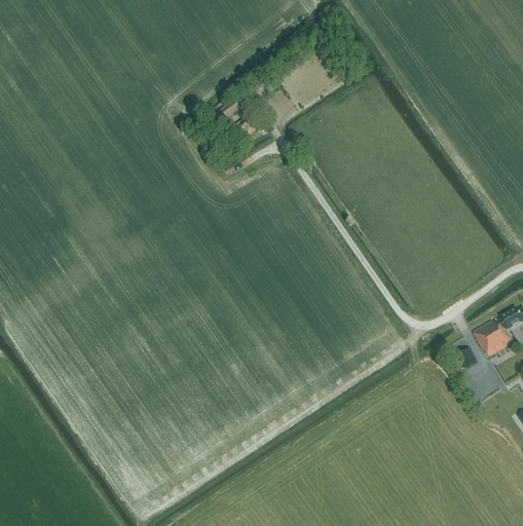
[(269,88),(276,83),(272,78),(265,83),(269,88)]
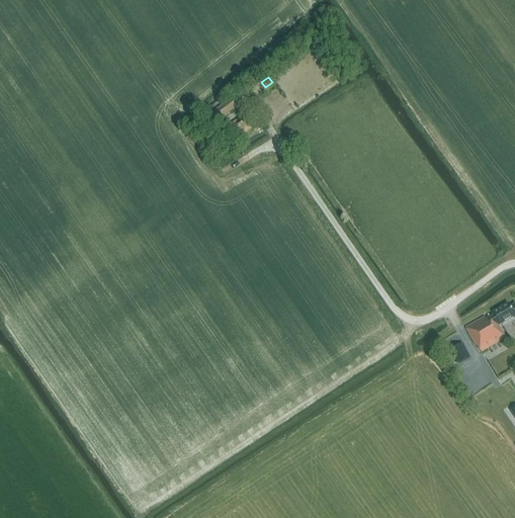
[(250,99),(256,96),(249,86),(244,89),(250,99)]
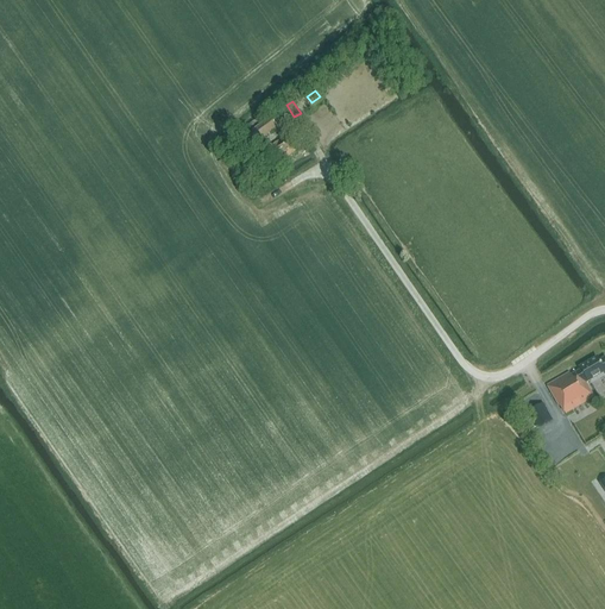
[(279,127),(272,118),(241,140),(249,151),(279,127)]
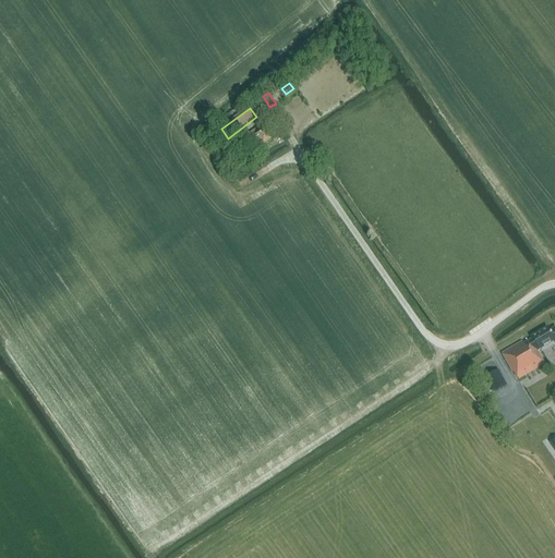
[(273,136),(275,134),(267,123),(253,133),(256,137),(253,140),(246,131),(238,137),(250,154),(258,147),(255,143),(258,141),(264,147),(275,140),(273,136)]
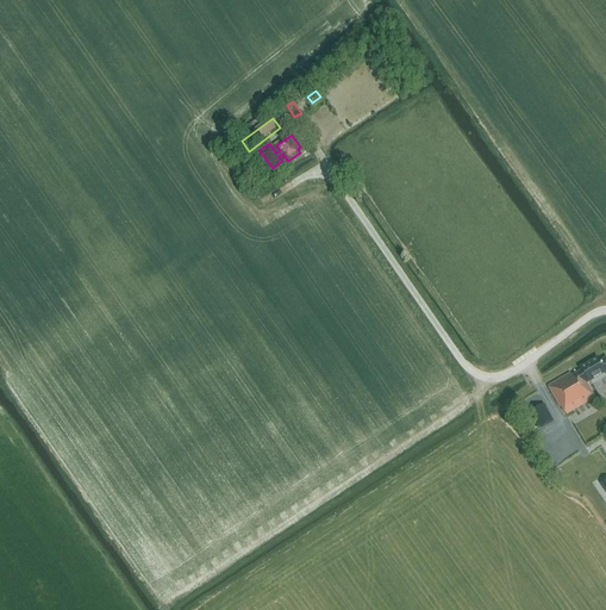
[(591,384),(605,377),(605,361),(604,362),(601,359),(585,369),(586,371),(575,377),(574,374),(553,387),(564,408),(566,406),(569,415),(598,398),(591,384)]
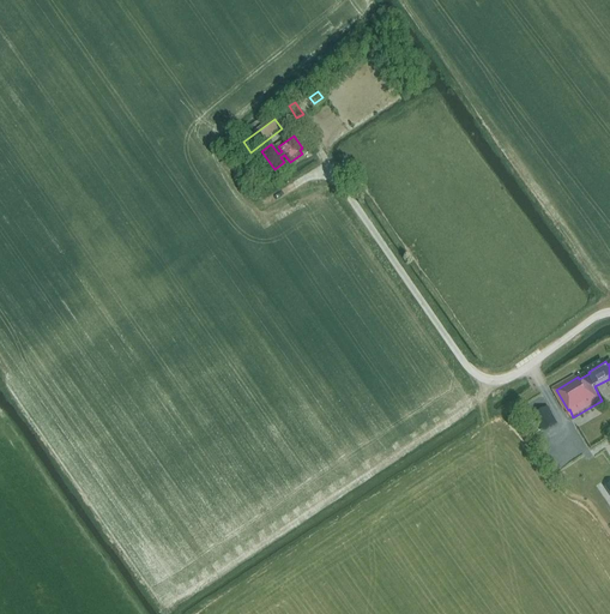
[(537,416),(542,423),(545,432),(560,425),(555,416),(550,409),(537,416)]
